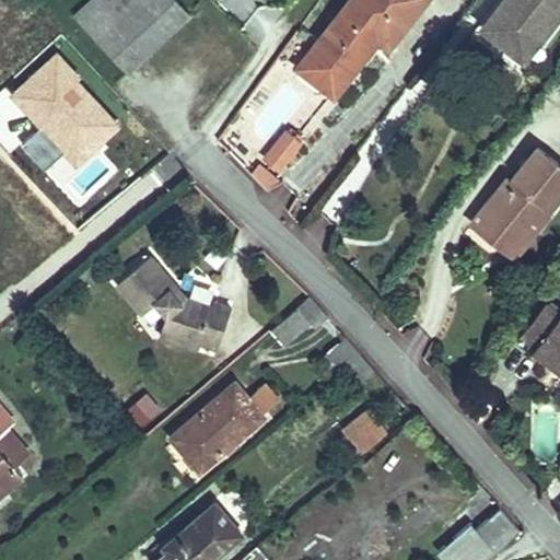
[(91,0),(76,15),(128,71),(190,13),(177,0),(91,0)]
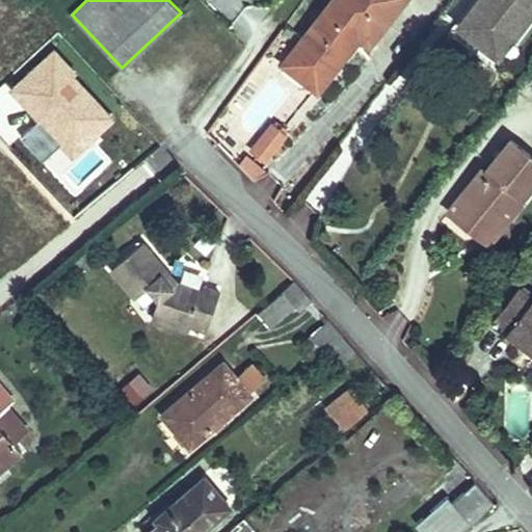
[(331,0),(284,62),(318,88),(345,54),(341,50),(354,31),(360,34),(369,42),(401,0),(331,0)]
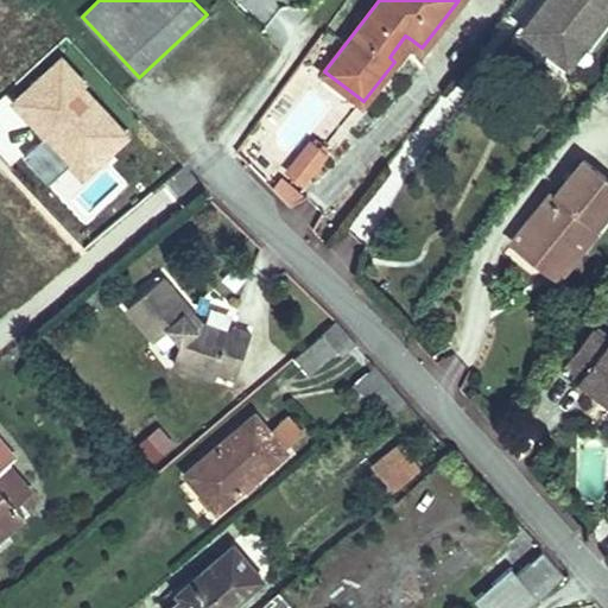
[(607,0),(545,0),(525,27),(568,61),(607,6),(607,0)]
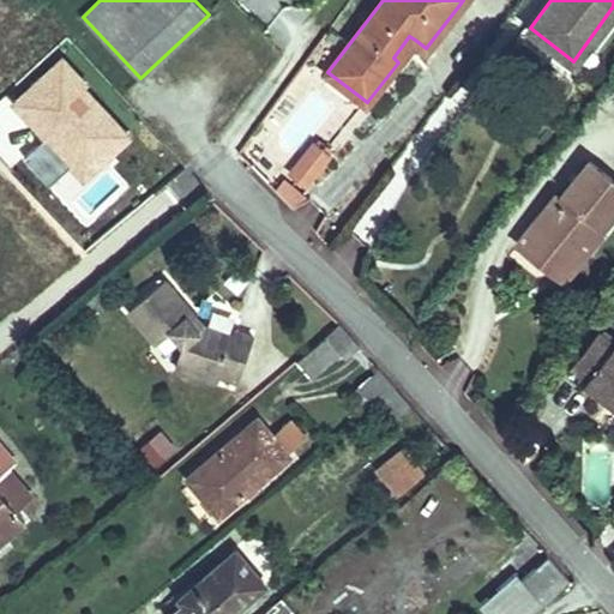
[(393,58),(398,62),(415,40),(409,36),(393,58)]
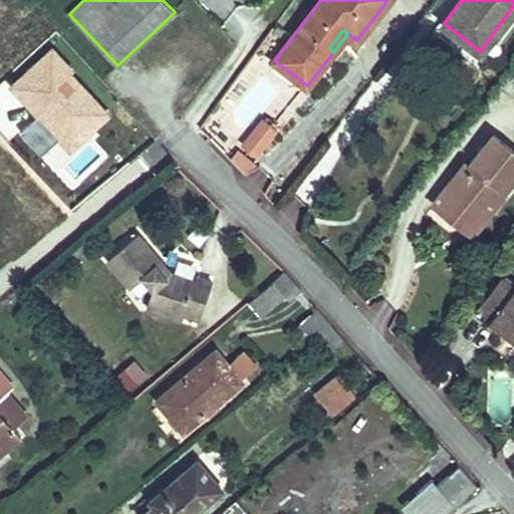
[(14,87),(33,109),(37,105),(43,112),(40,116),(21,134),(35,149),(54,132),(74,112),(84,123),(100,108),(62,67),(66,64),(53,50),(14,87)]
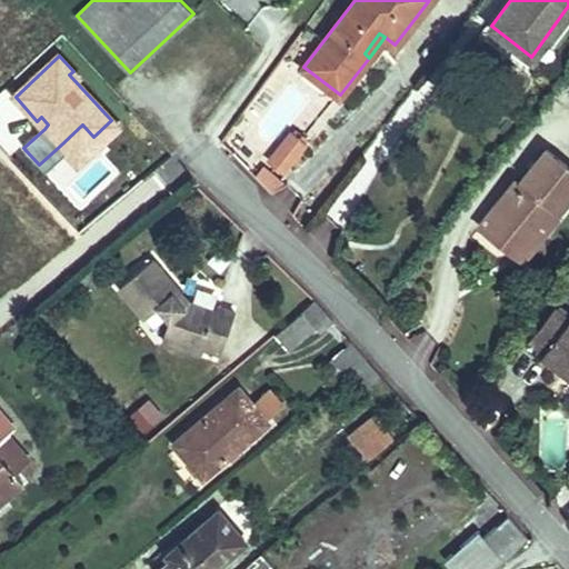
[(41,117),(37,121),(45,129),(48,125),(41,117)]
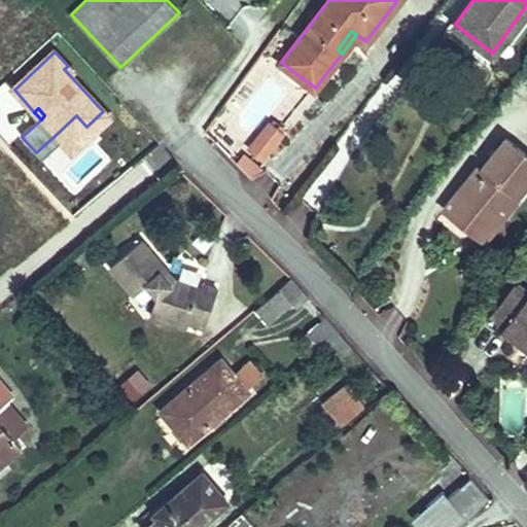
[(76,115),(56,135),(66,146),(86,127),(76,115)]
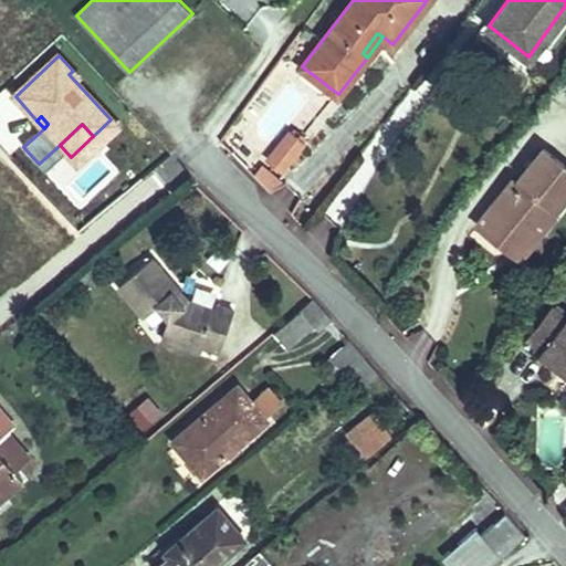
[(269,158),(282,169),(303,143),(302,142),(305,137),(294,128),(291,134),(290,133),(269,158)]
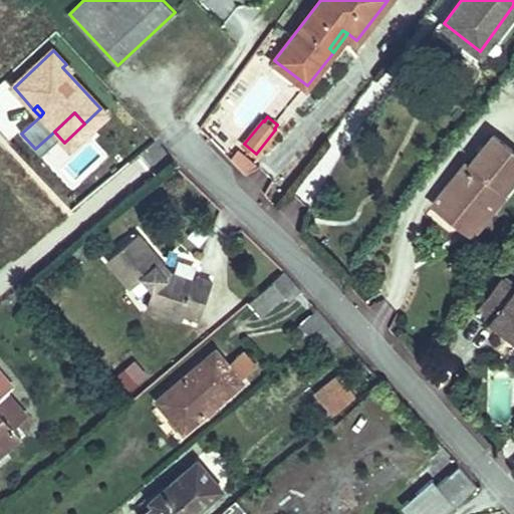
[(434,204),(453,219),(458,213),(472,224),(493,197),(496,200),(501,193),(513,176),(513,151),(493,135),(468,167),(465,165),(434,204)]
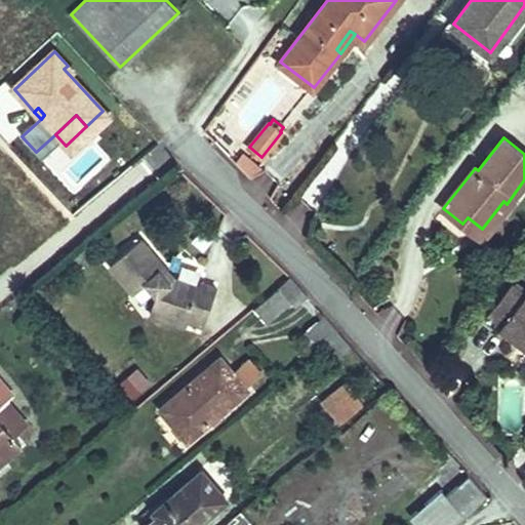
[(237,163),(250,177),(251,177),(264,170),(244,153),(237,163)]
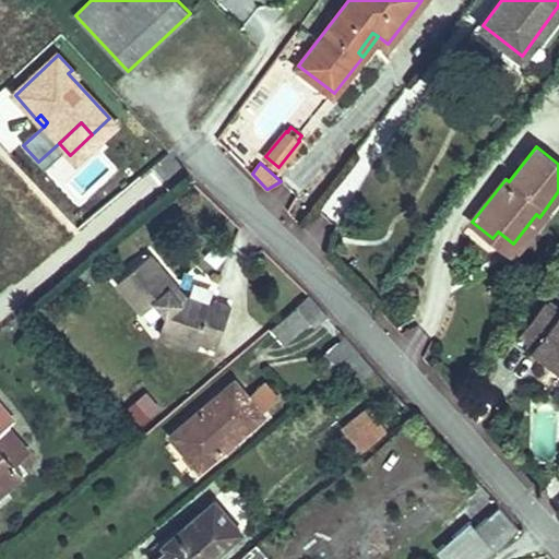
[(492,238),(514,256),(547,213),(545,210),(539,217),(536,214),(513,244),(498,232),(492,238)]
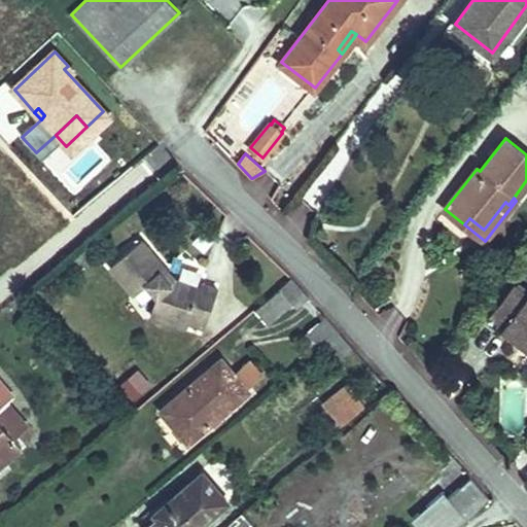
[(150,314),(186,327),(188,321),(204,327),(217,288),(201,283),(200,287),(197,287),(177,280),(175,279),(170,283),(161,272),(166,268),(141,239),(110,266),(134,293),(146,283),(157,295),(150,314)]
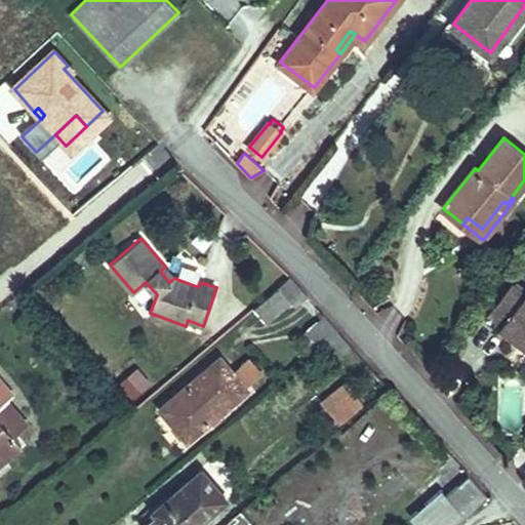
[(75,256),(81,266),(93,255),(86,246),(75,256)]
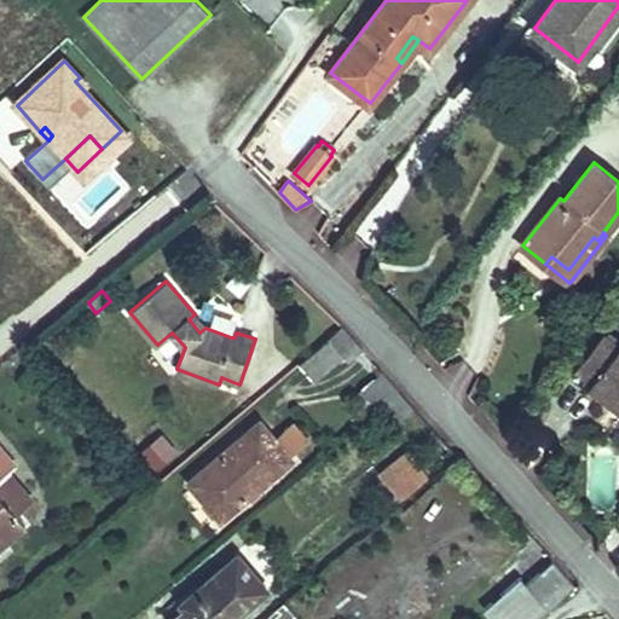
[(208,329),(231,337),(237,319),(214,312),(208,329)]
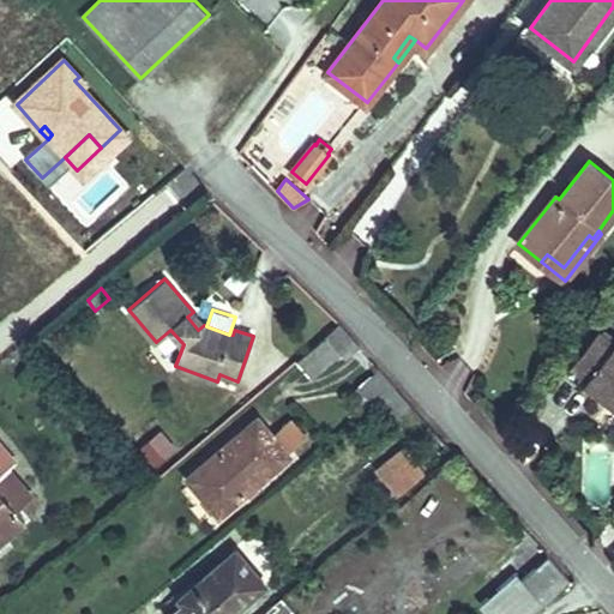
[(187,317),(198,330),(204,325),(193,312),(187,317)]
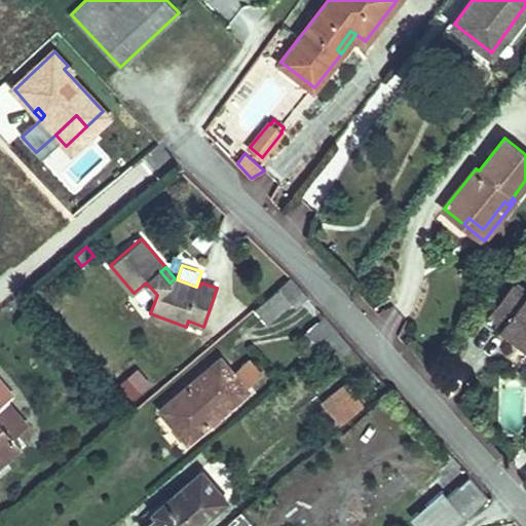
[(254,309),(266,323),(291,301),(296,306),(308,297),(291,276),(254,309)]
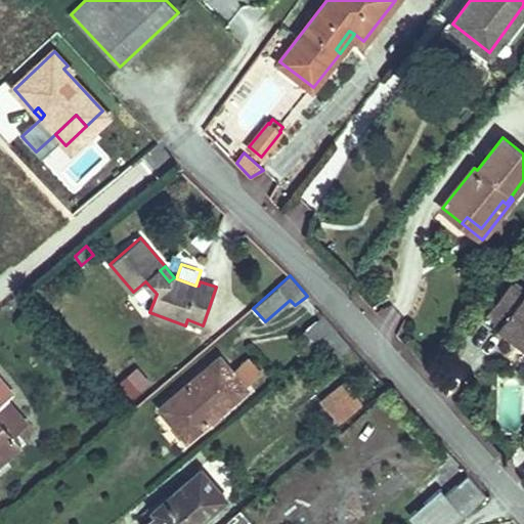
[(523,293),(511,282),(487,312),(501,322),(499,325),(523,344),(523,342),(523,293)]
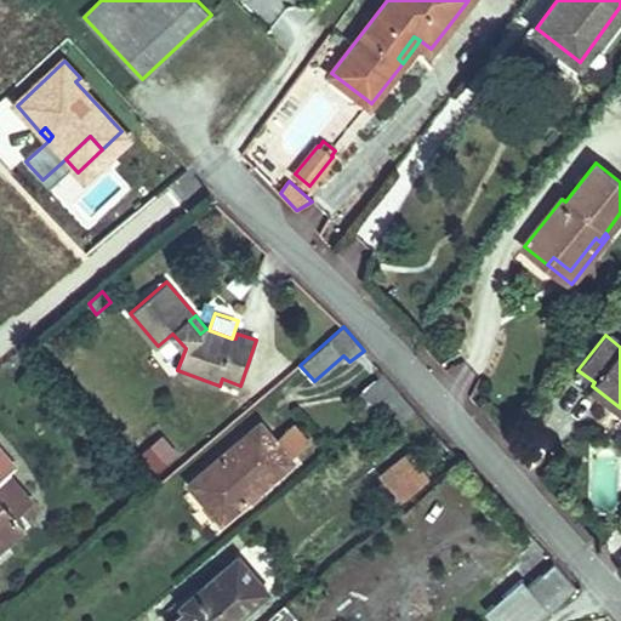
[(383,372),(363,391),(380,410),(381,409),(400,393),(383,372)]
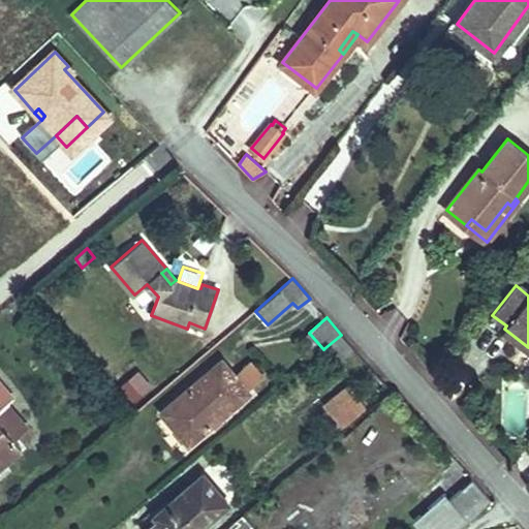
[(324,348),(338,364),(354,349),(341,335),(324,348)]
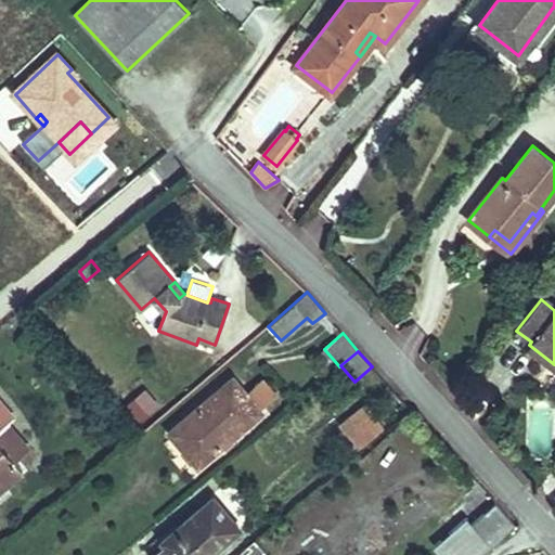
[(169,430),(197,465),(261,411),(259,409),(245,392),(233,377),(169,430)]
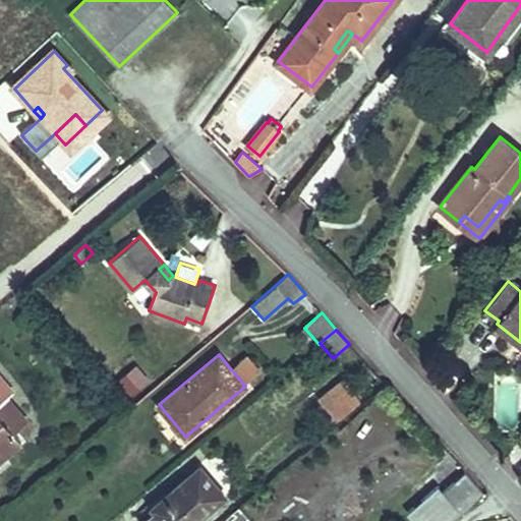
[(230,368),(243,384),(258,370),(245,355),(230,368)]
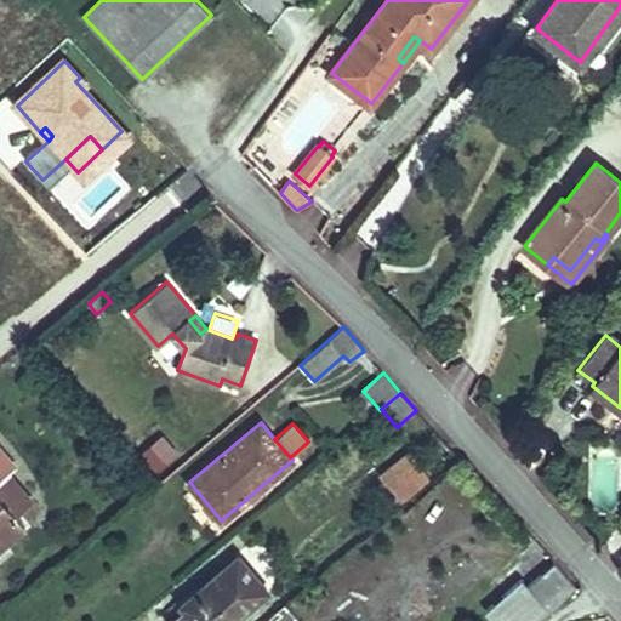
[(144,451),(159,468),(176,454),(161,437),(144,451)]
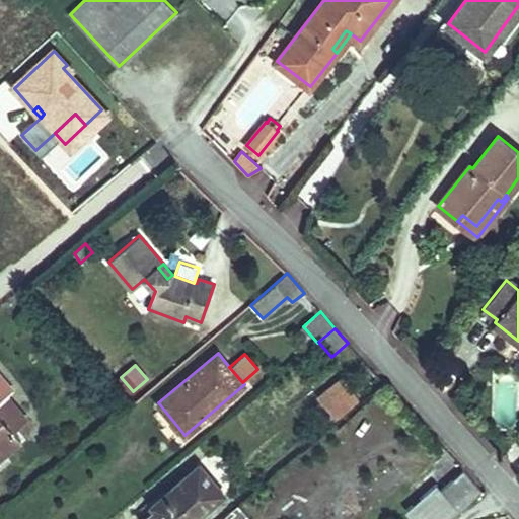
[(0,457),(21,440),(12,429),(0,414),(0,401),(7,395),(13,390),(0,374),(0,457)]
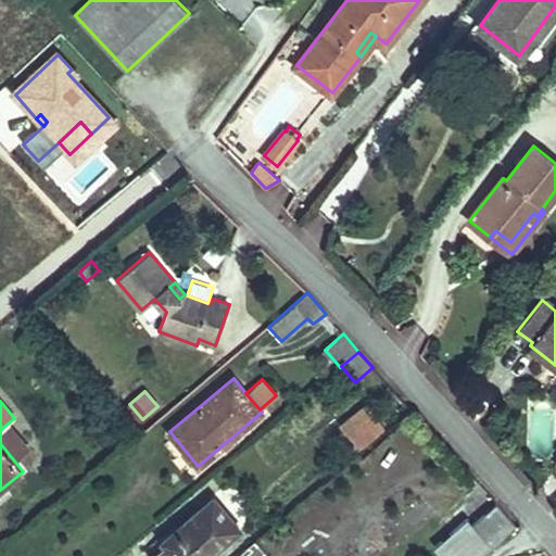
[(340,425),(359,446),(384,426),(366,404),(340,425)]
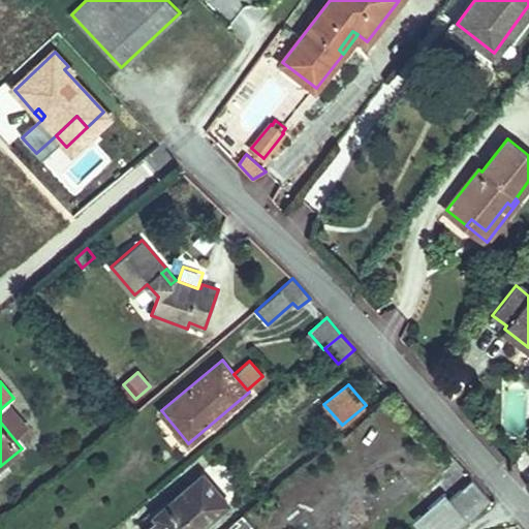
[(0,409),(0,422),(12,437),(26,426),(7,403),(0,409)]
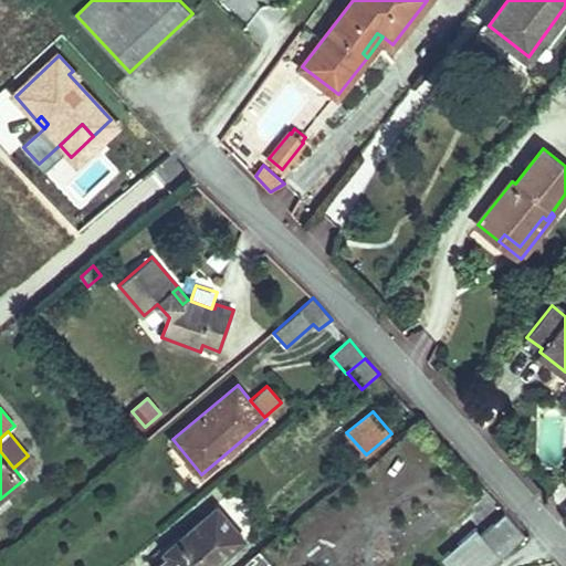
[(538,481),(549,493),(561,479),(557,474),(546,474),(538,481)]
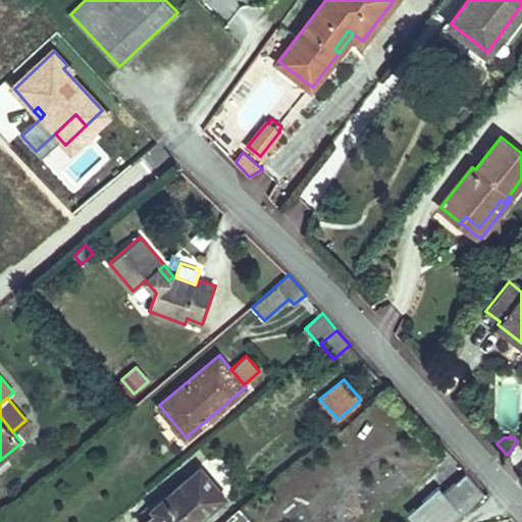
[(143,521),(142,521),(195,521),(225,497),(201,467),(170,493),(173,497),(169,500),(166,497),(153,508),(155,511),(143,521)]
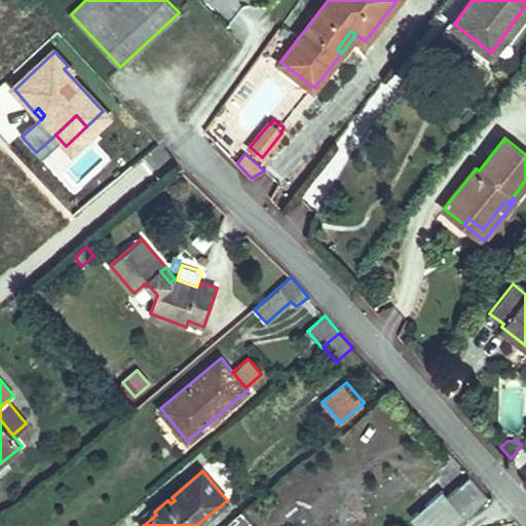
[(453,525),(487,496),(470,476),(448,494),(443,489),(411,517),(418,525),(453,525)]
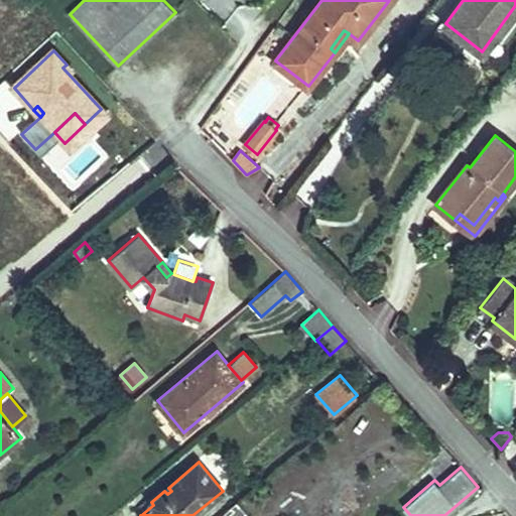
[(225,512),(228,515),(249,515),(237,501),(225,512)]
